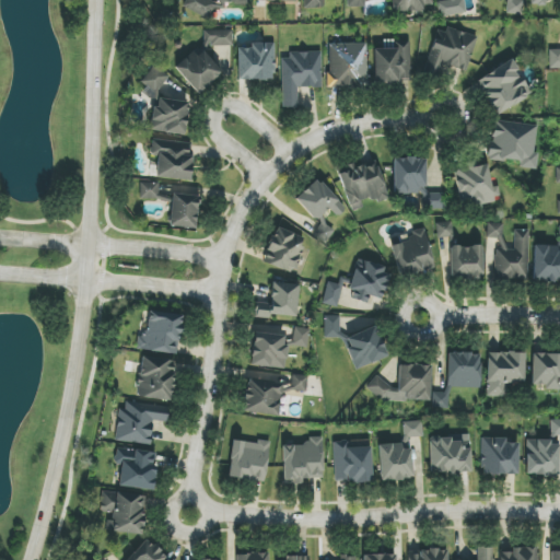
[(217,0),(217,1),(212,1),(210,0),(185,0),(183,8),(211,21),(219,2),(247,4),(247,0),(217,0)]
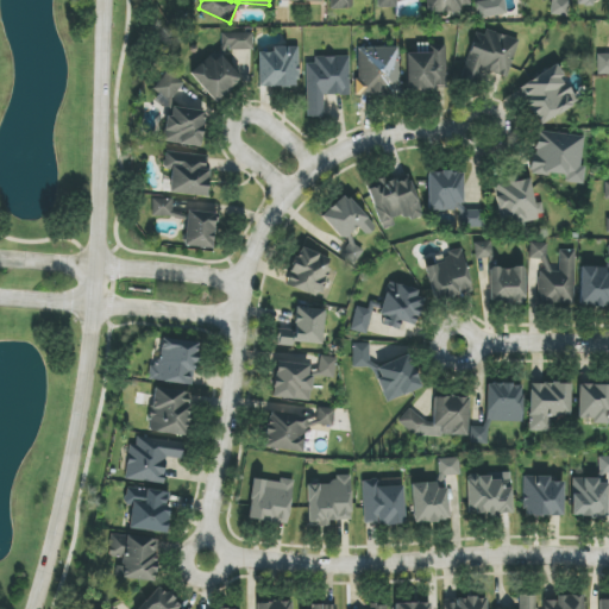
[(330,0),(331,10),(352,8),(351,0),(330,0)]
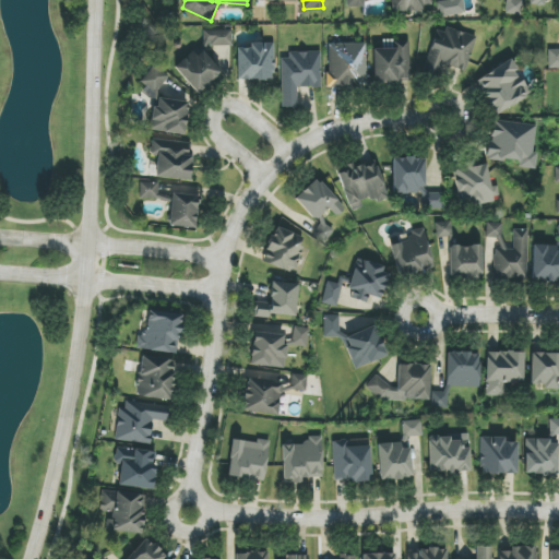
[(431,6),(431,0),(391,0),(392,12),(424,12),(424,6),(431,6)]
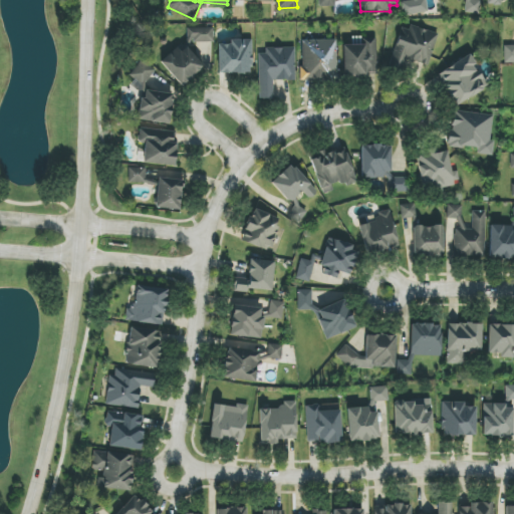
[(465,0),(465,13),(480,13),(479,0),(465,0)]
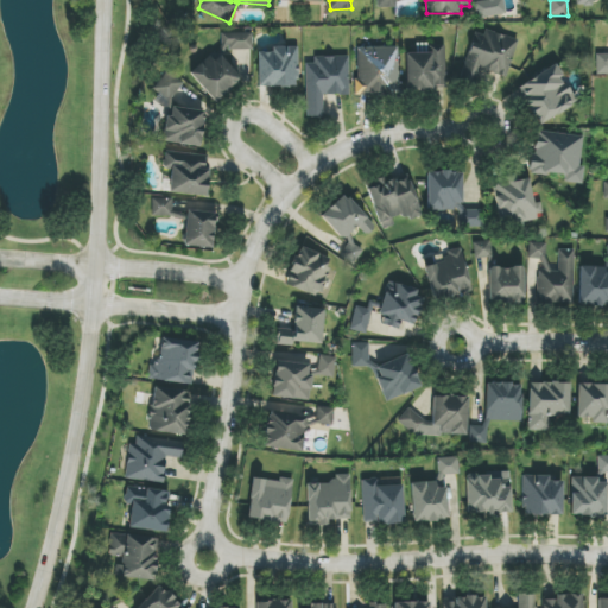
[(475,33),(461,77),(477,82),(481,69),(506,77),(518,40),(486,30),(483,36),(475,33)]
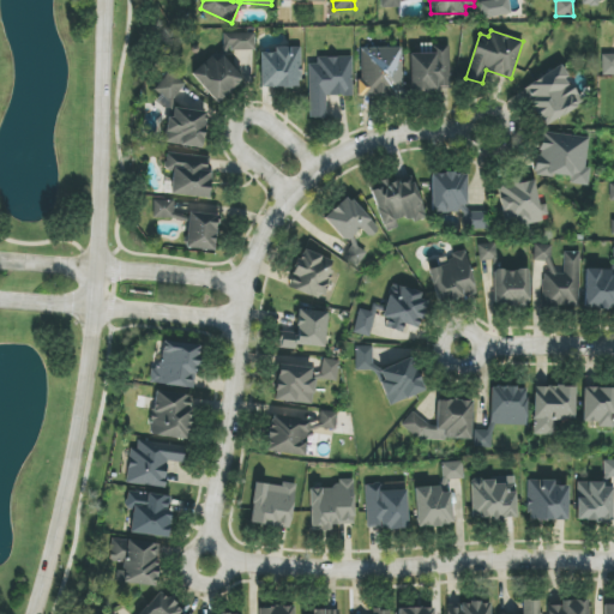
[(254,34),(222,34),(222,58),(203,58),(203,71),(204,71),(204,96),(239,96),(239,78),(254,78),(254,34)]
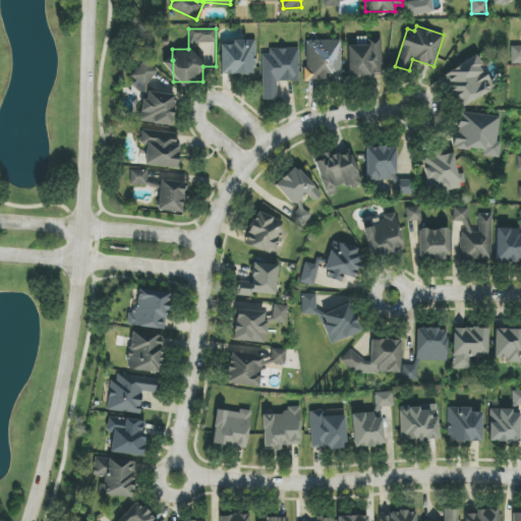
[(347,46),(347,77),(381,77),(382,39),(356,38),(356,46),(347,46)]
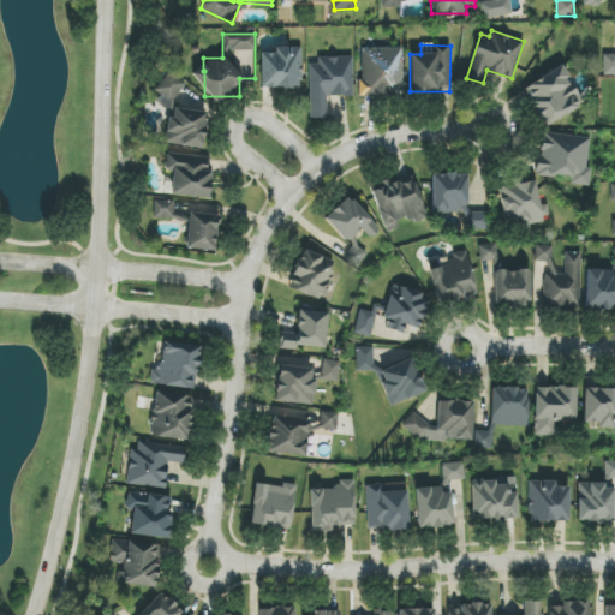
[(302,47),(275,48),(275,52),(261,53),(261,89),(302,88),(302,47)]
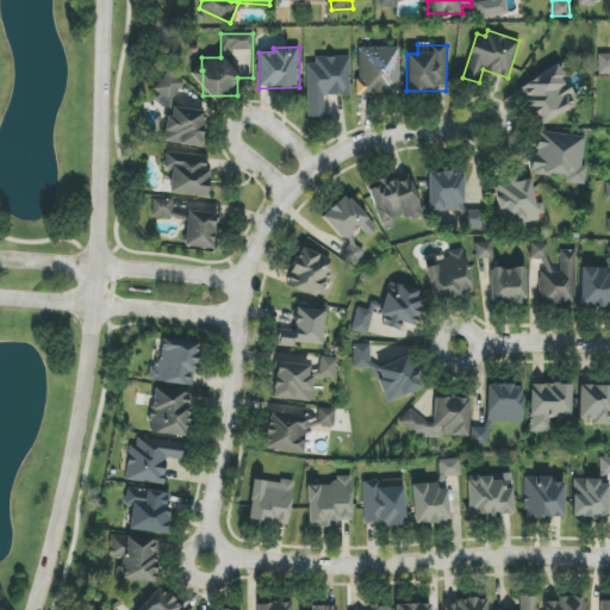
[(358,97),(399,95),(399,48),(358,48),(358,97)]
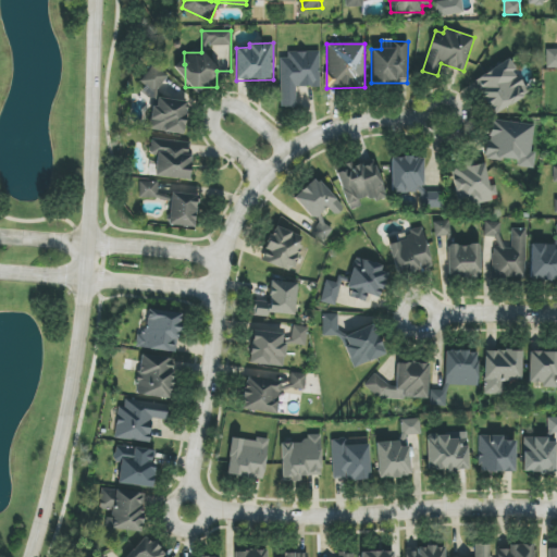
[(556,69),(556,49),(546,49),(546,69),(556,69)]
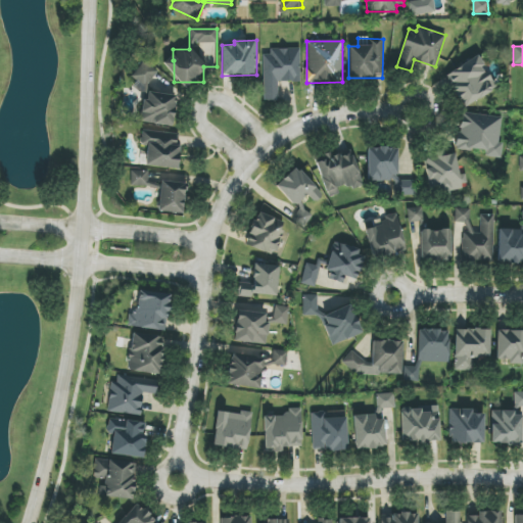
[(263,55),(263,101),(278,101),(278,82),(300,82),(300,48),(271,49),(271,54),(263,55)]
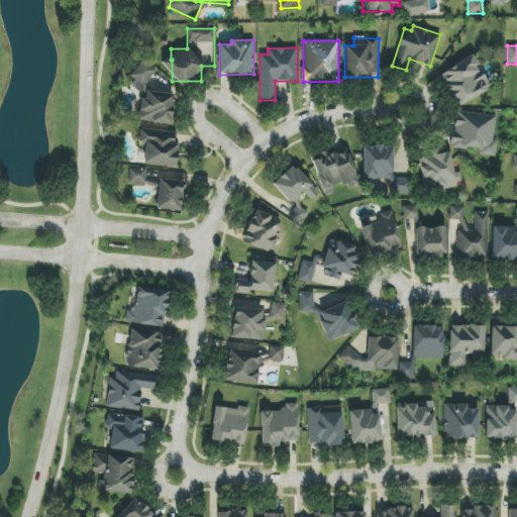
[(492,85),(471,54),(438,76),(459,107),(492,85)]
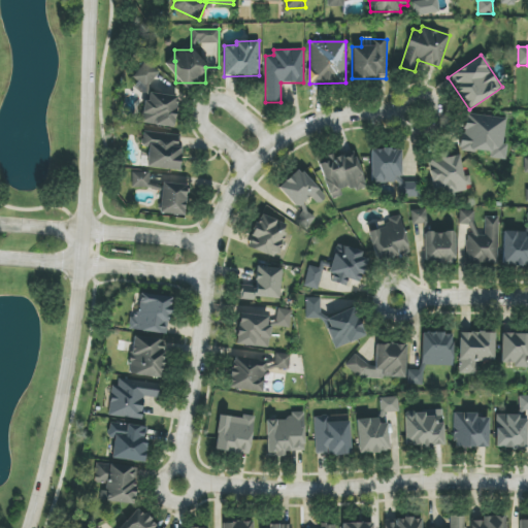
[(136,89),(143,94),(159,71),(145,62),(134,78),(140,83),(136,89)]
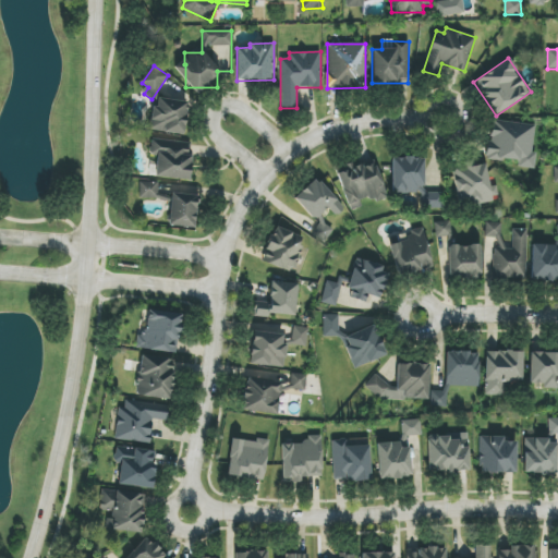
[(182,136),(189,104),(155,97),(148,130),(182,136)]
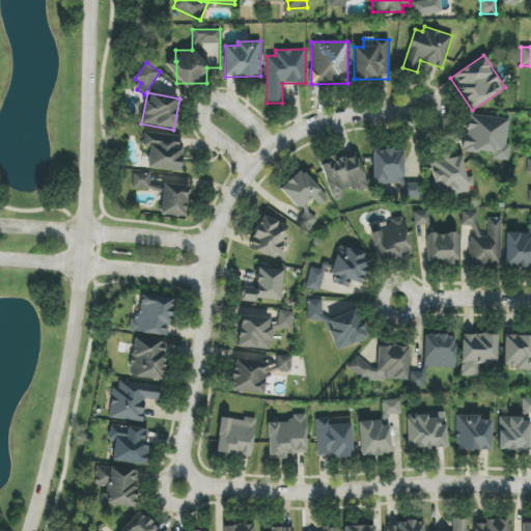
[(508,161),(510,146),(506,145),(509,119),(468,114),(464,150),(493,154),(493,159),(508,161)]
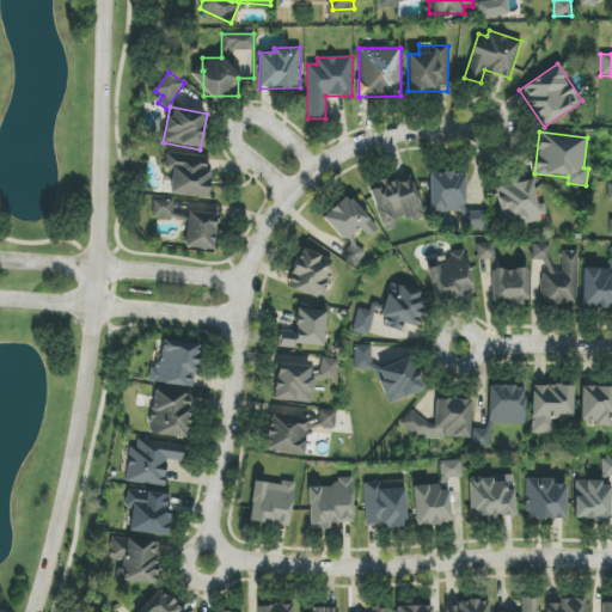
[(208,197),(209,155),(165,154),(164,171),(171,171),(170,195),(208,197)]
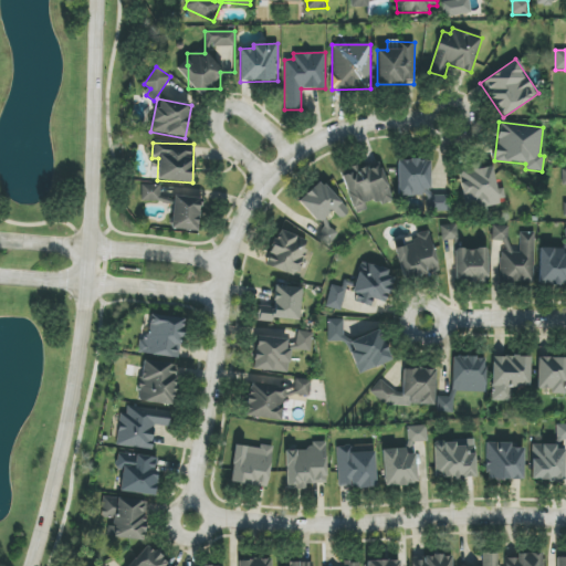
[(397,196),(427,196),(427,211),(450,211),(450,195),(430,195),(430,160),(397,160),(397,196)]
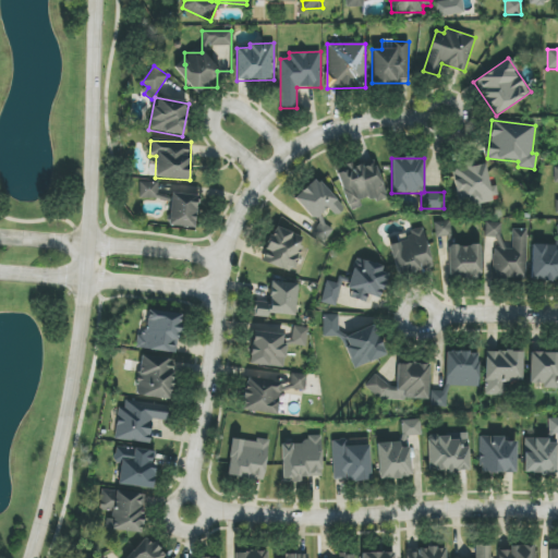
[(338,173),(350,210),(362,207),(361,204),(386,196),(375,159),(346,169),(347,171),(338,173)]
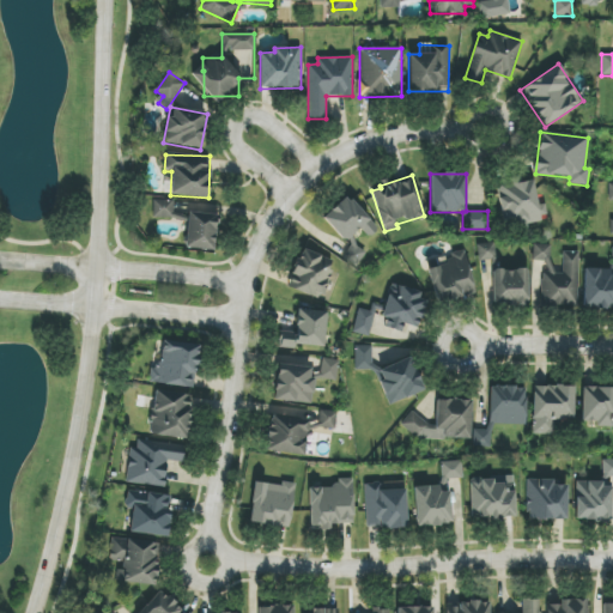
[(533,180),(520,182),(520,178),(496,183),(505,230),(548,222),(545,201),(538,202),(533,180)]
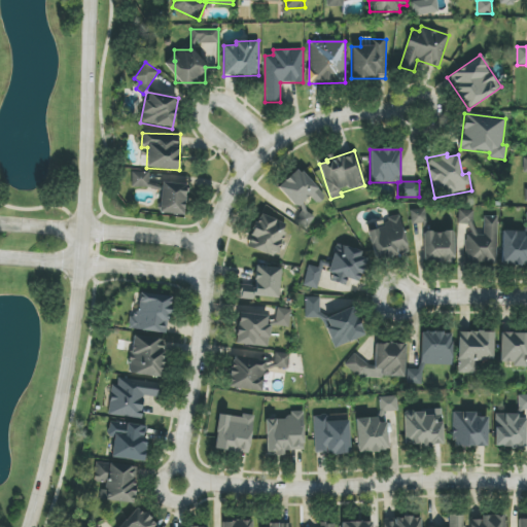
[(310,197),(317,205),(325,197),(299,168),(278,187),(296,208),(310,197)]
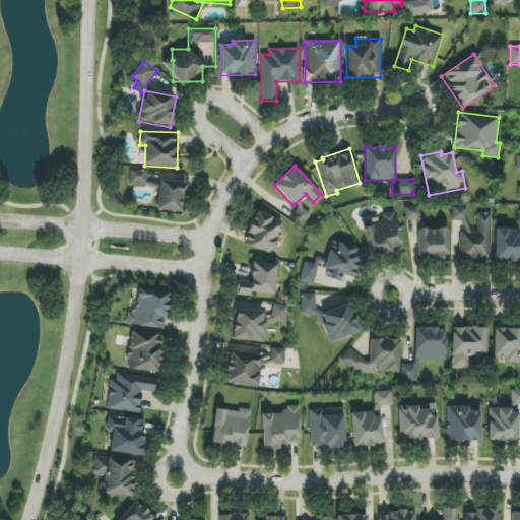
[(149,185),(148,170),(129,170),(130,186),(149,185)]
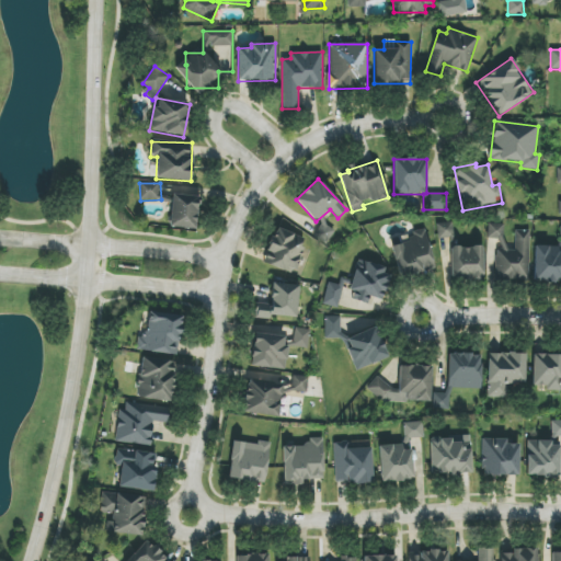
[(197,229),(198,196),(171,195),(170,228),(197,229)]
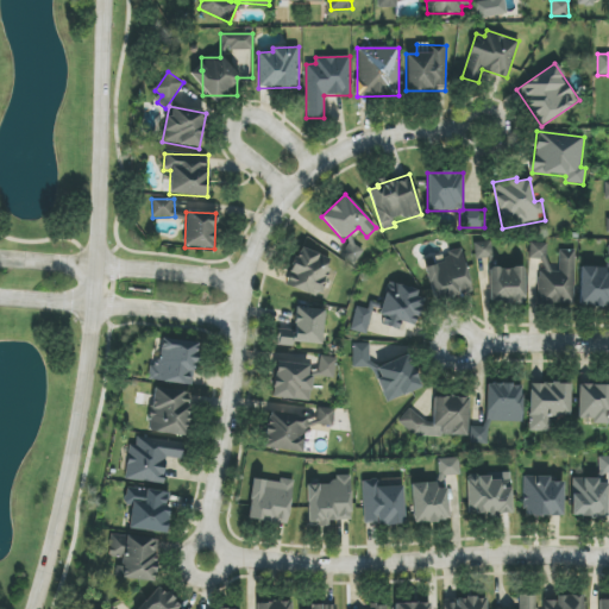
[(364,252),(351,242),(340,255),(352,265),(364,252)]
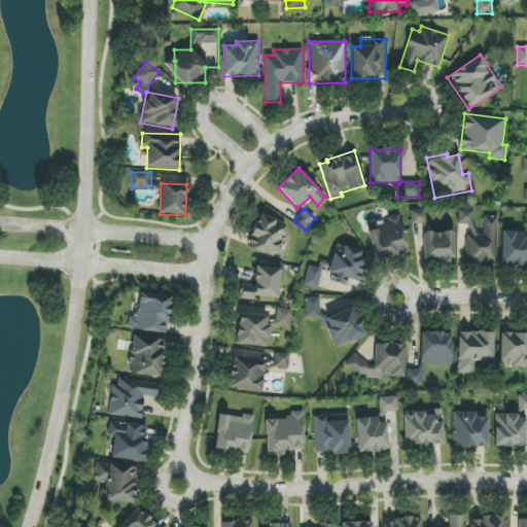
[(458,224),(467,224),(467,233),(472,233),(473,210),(459,209),(458,224)]
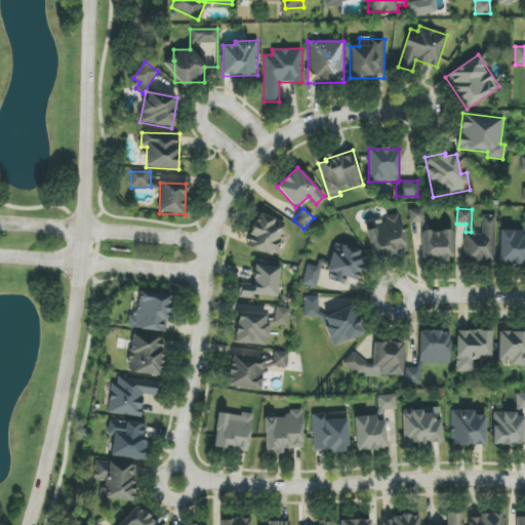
[(499,265),(524,265),(524,210),(524,211),(524,231),(500,230),(499,265)]
